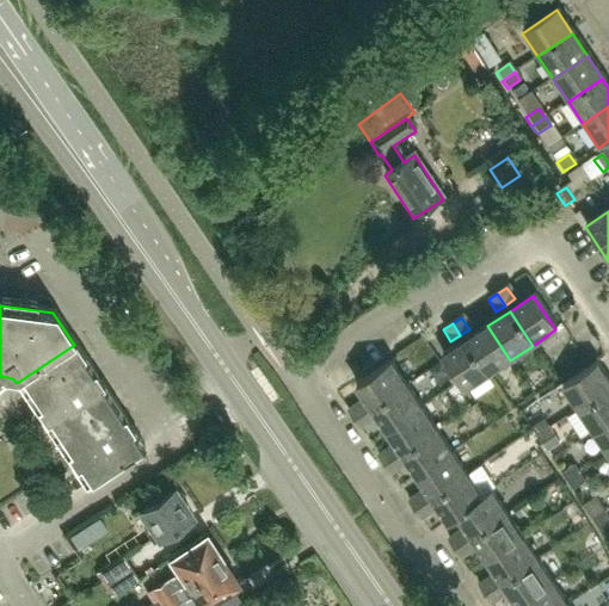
[(510,360),(487,326),(465,341),(487,376),(510,360)]
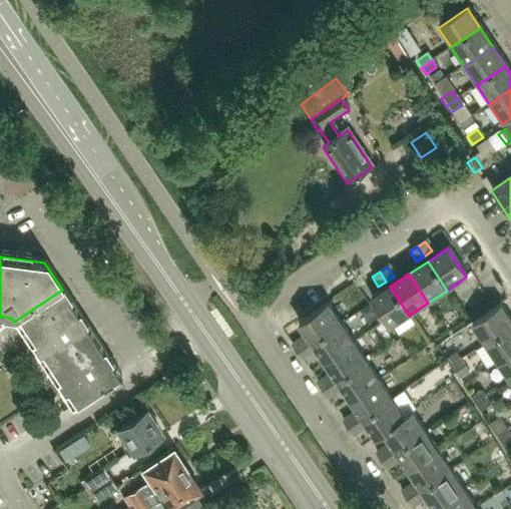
[(409,316),(390,287),(370,300),(389,329),(409,316)]
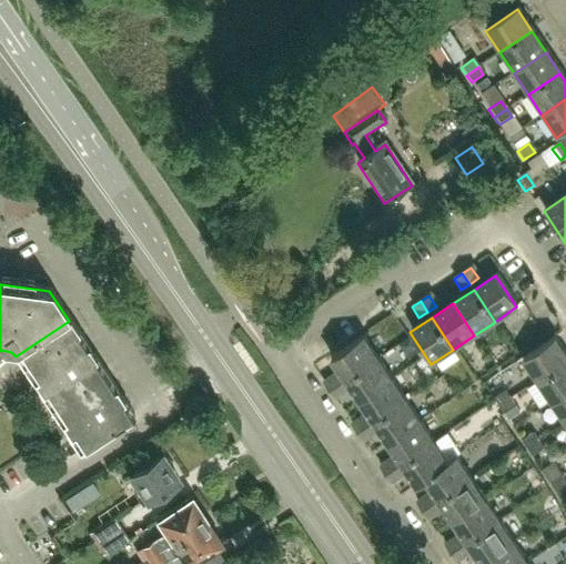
[(47,404),(100,369),(69,321),(16,356),(47,404)]
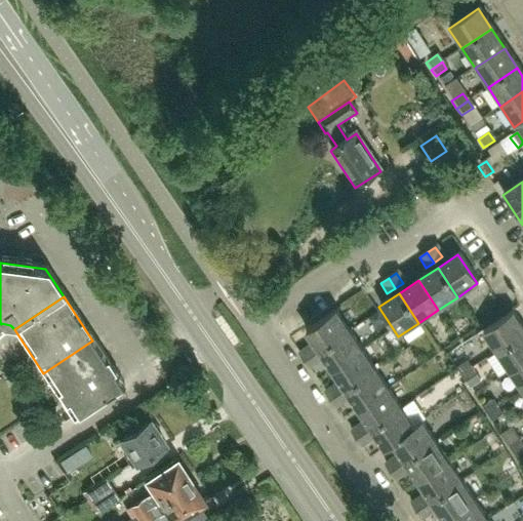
[(318,353),(348,332),(334,313),(305,332),(318,353)]
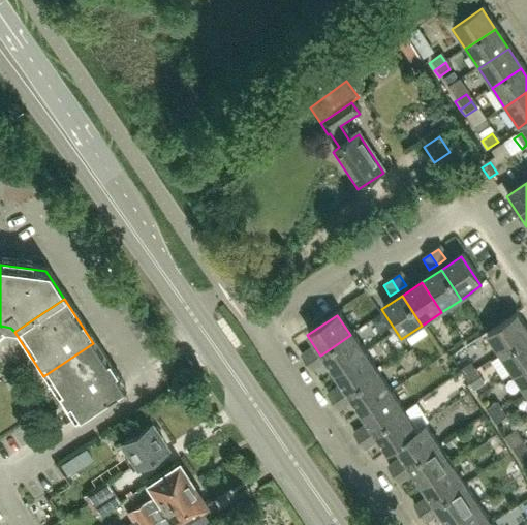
[(379,316),(370,322),(376,332),(385,326),(379,316)]
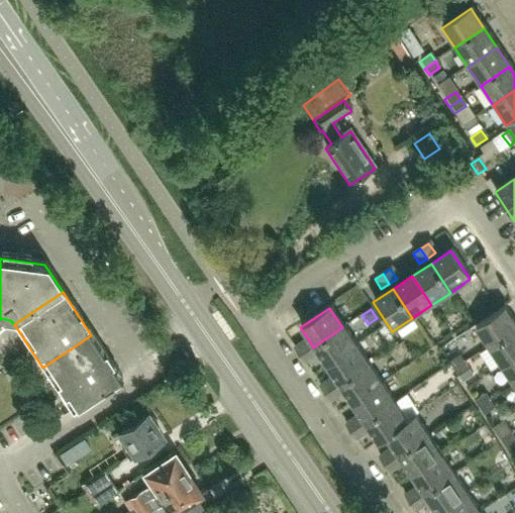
[(514,329),(514,325),(504,309),(475,328),(488,348),(514,329)]
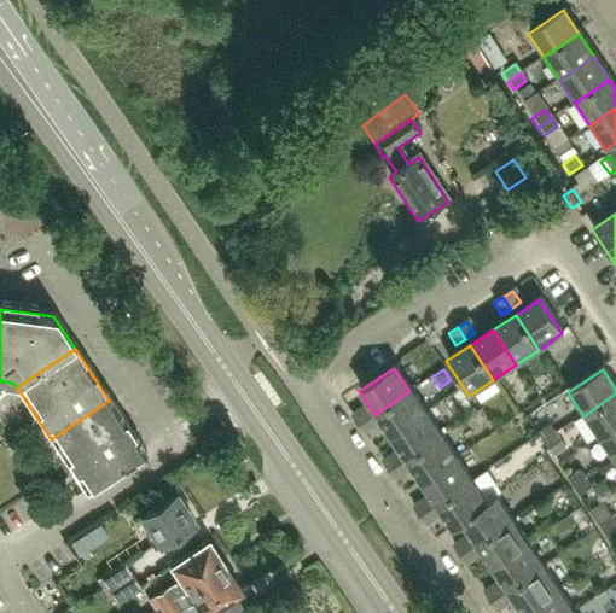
[(458,390),(449,396),(463,415),(471,410),(458,390)]
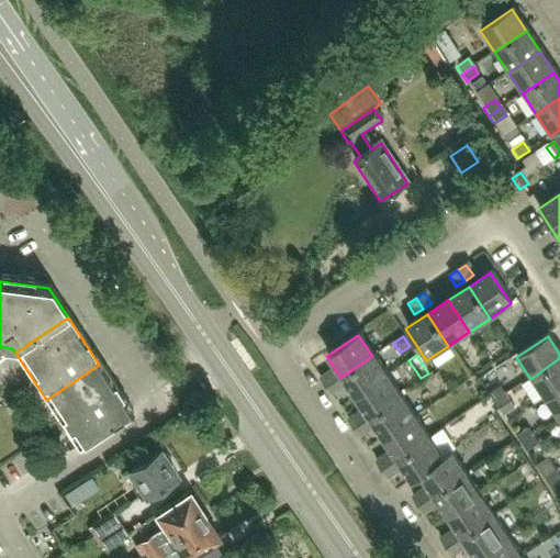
[(355,398),(387,377),(372,356),(340,378),(355,398)]
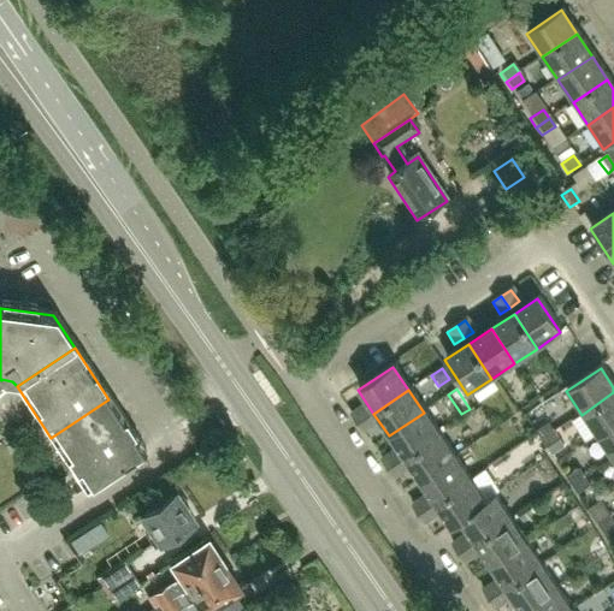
[(597,438),(613,426),(613,392),(582,415),(597,438)]
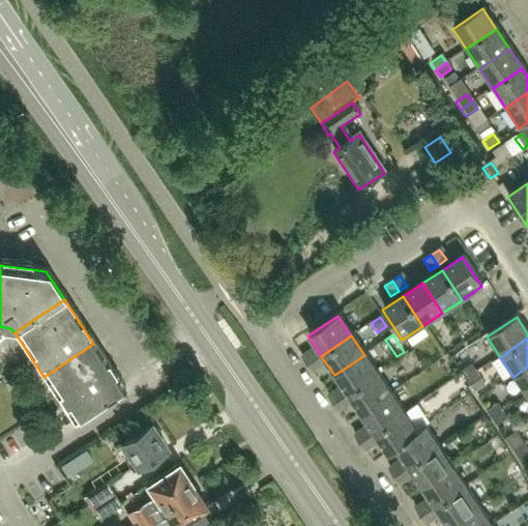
[(74,422),(123,388),(93,344),(44,377),(74,422)]
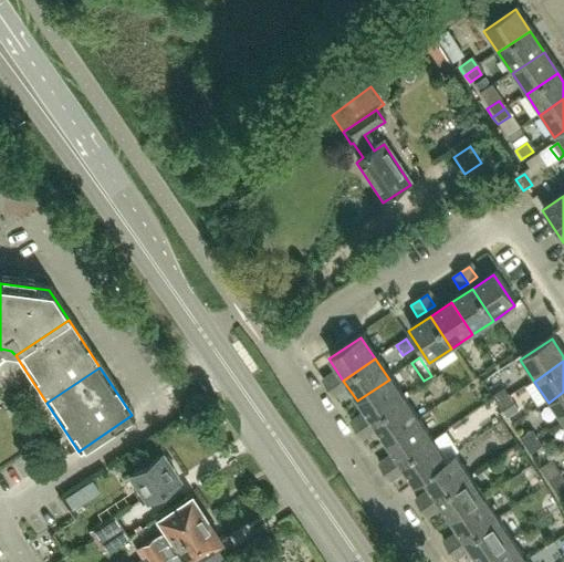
[(321,383),(326,391),(337,384),(332,375),(321,383)]
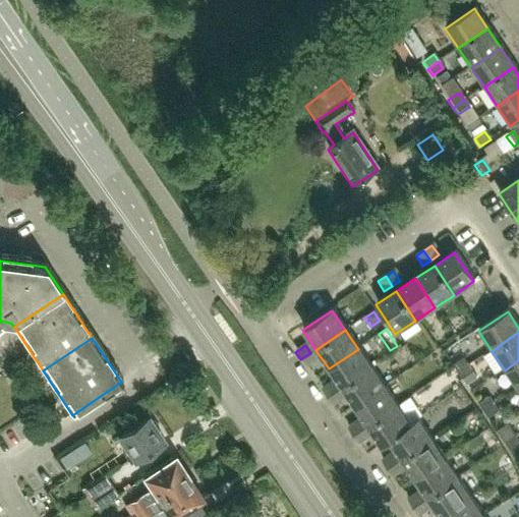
[(342,388),(370,368),(358,349),(329,368),(342,388)]
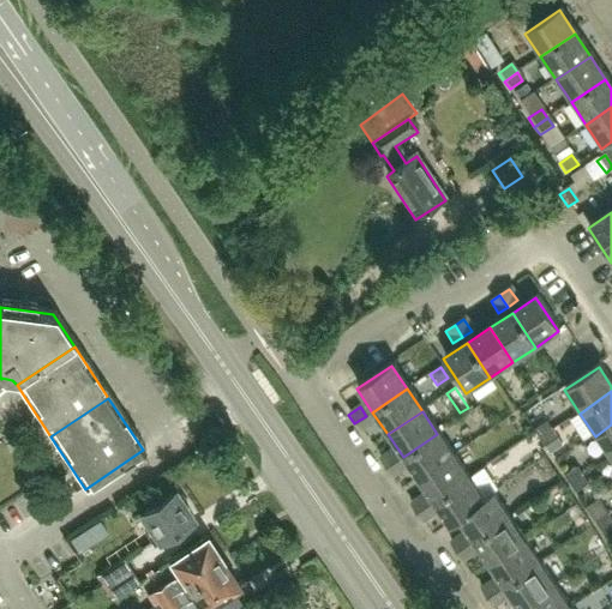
[(354,423),(361,433),(373,426),(366,416),(354,423)]
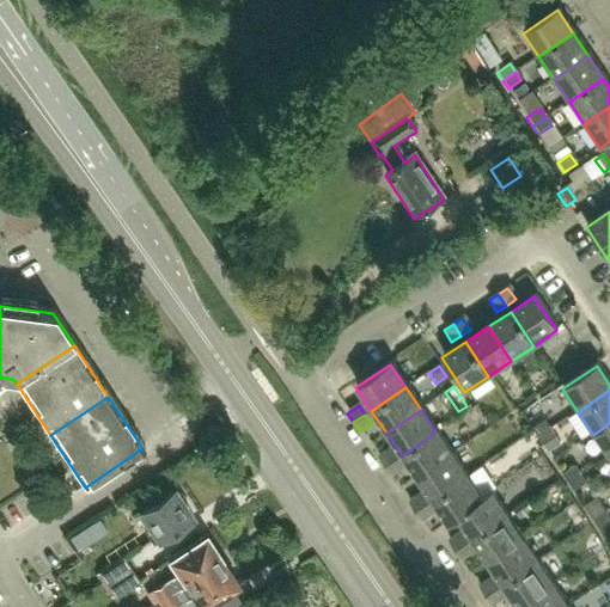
[(531,431),(536,440),(549,431),(543,423),(531,431)]
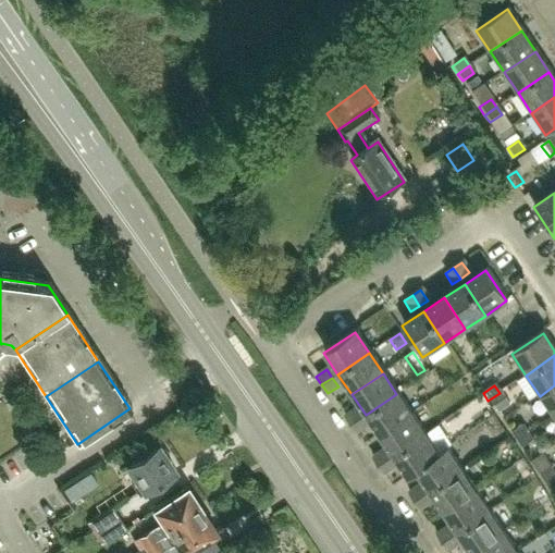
[(553,417),(554,415),(554,385),(540,396),(553,417)]
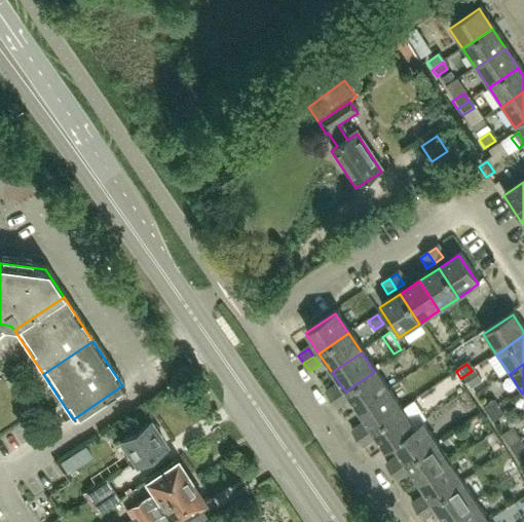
[(477,378),(472,371),(460,378),(465,385),(477,378)]
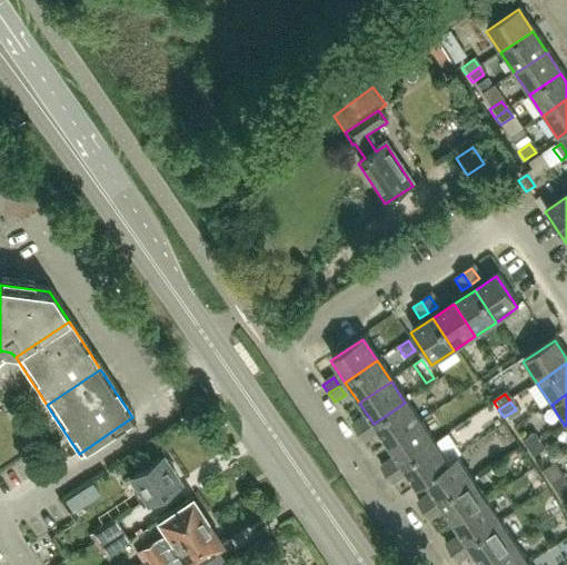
[(387,445),(419,424),(405,403),(374,425),(387,445)]
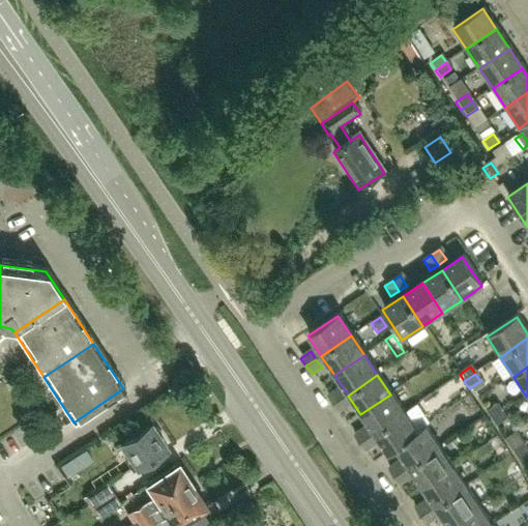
[(480,381),(469,388),(472,393),(484,386),(480,381)]
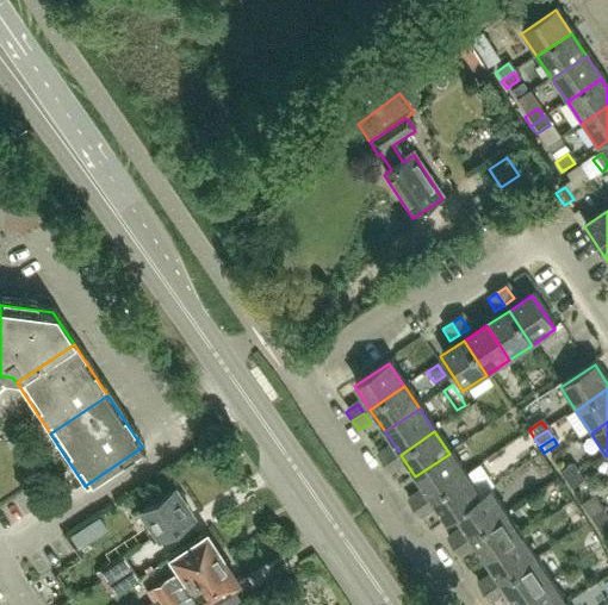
[(377,456),(383,466),(395,459),(389,449),(377,456)]
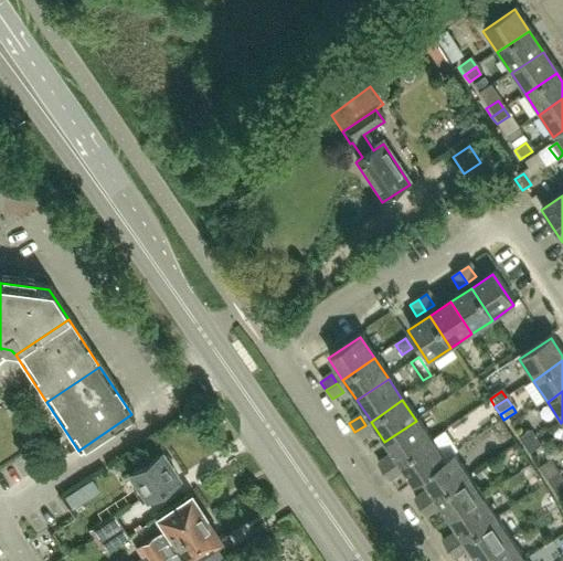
[(399,463),(431,442),(416,421),(384,442),(399,463)]
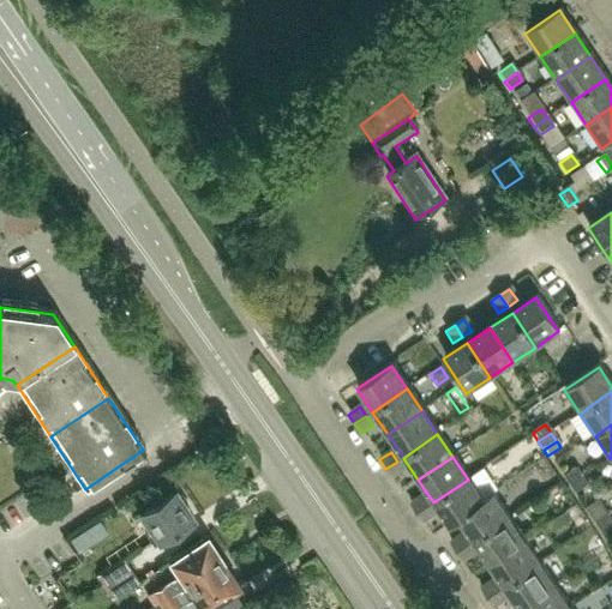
[(385,469),(391,478),(403,471),(397,462),(385,469)]
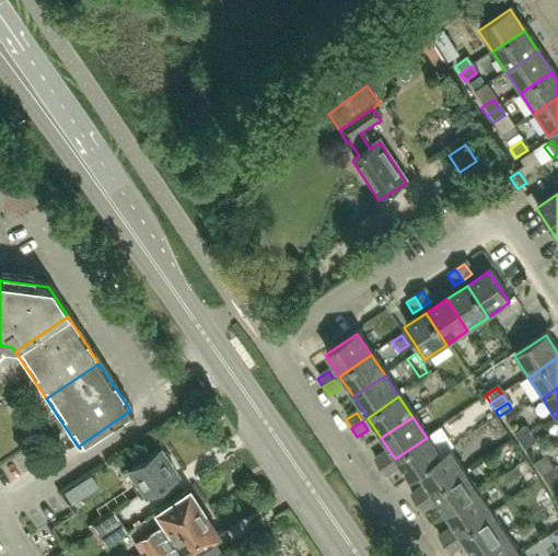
[(513,437),(519,444),(530,437),(525,429),(513,437)]
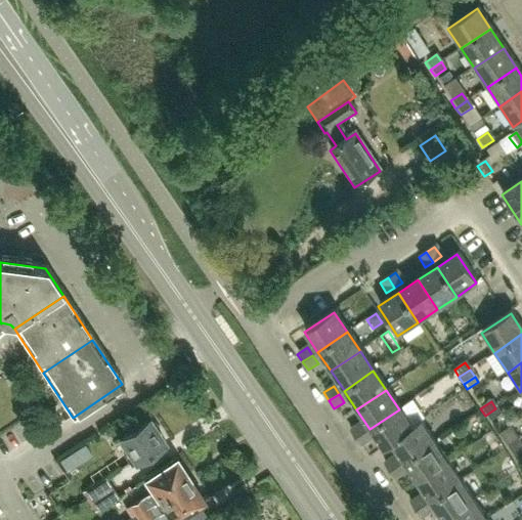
[(501,416),(495,408),(485,416),(489,423),(501,416)]
